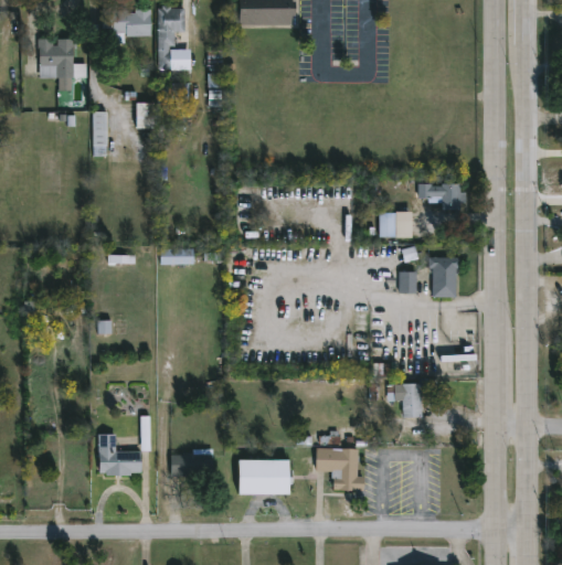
[(294,0),(294,1),(298,1),(298,14),(295,14),(295,25),(241,25),(241,0),(294,0)]
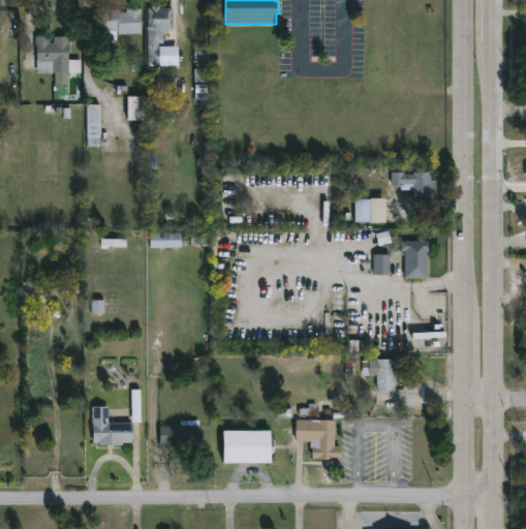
[(161,5),(161,8),(174,8),(174,30),(164,30),(164,44),(159,44),(159,48),(165,48),(165,50),(178,50),(178,63),(149,65),(148,8),(153,8),(153,5),(161,5)]
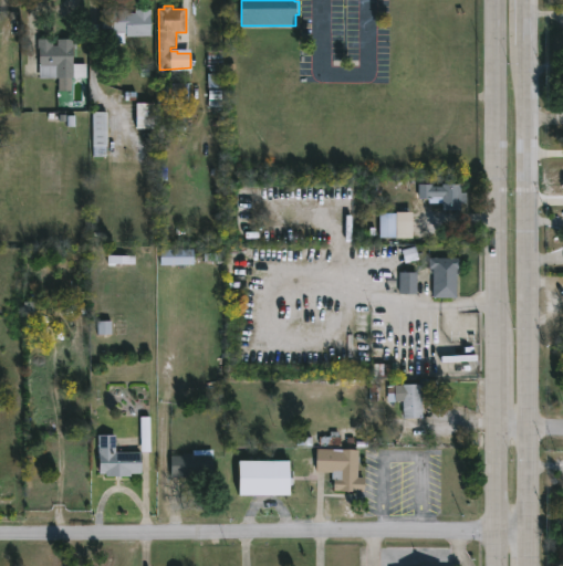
[(152,10),(153,37),(125,37),(125,44),(114,44),(114,29),(103,29),(102,11),(128,11),(128,13),(136,13),(136,10),(152,10)]
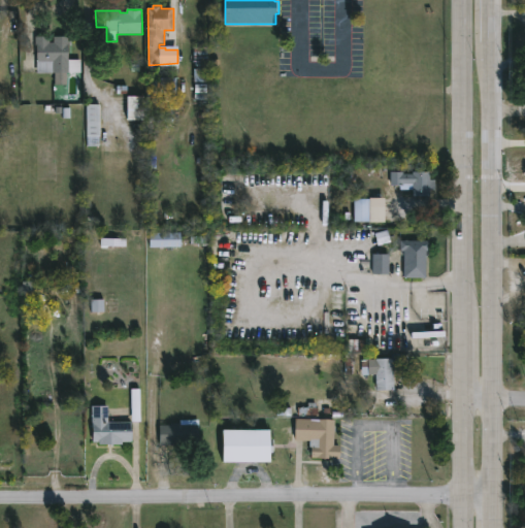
[(71,37),(71,45),(69,45),(68,60),(81,60),(81,73),(69,72),(68,86),(55,85),(56,73),(37,73),(37,37),(51,37),(51,42),(54,42),(54,36),(71,37)]
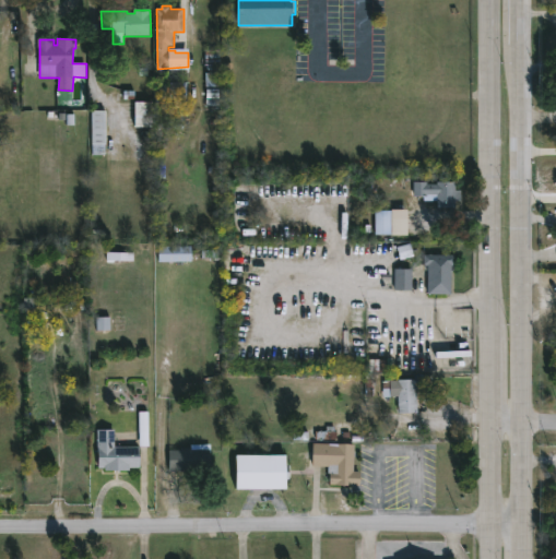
[(222,87),(222,74),(209,74),(209,87),(222,87)]
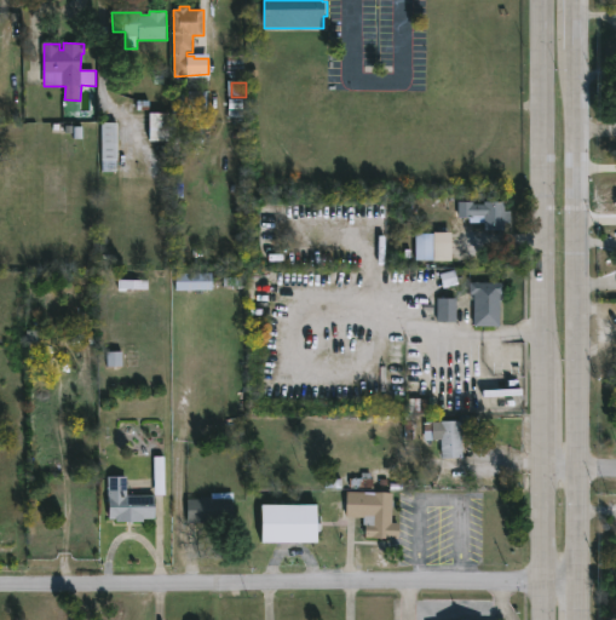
[(193,138),(174,138),(174,96),(193,96),(193,138)]
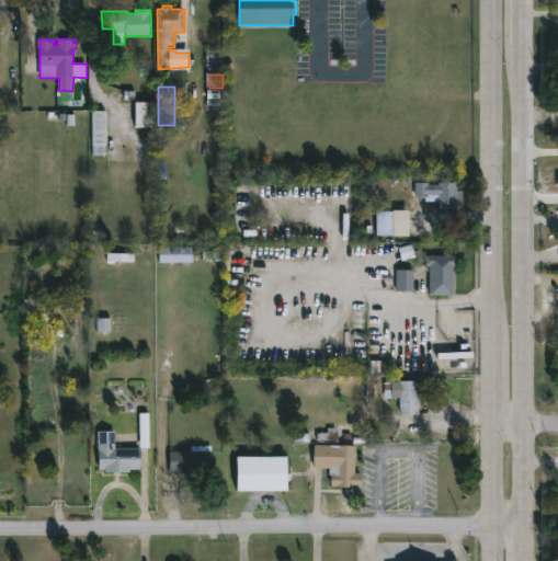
[(223,91),(209,90),(209,100),(223,100),(223,91)]
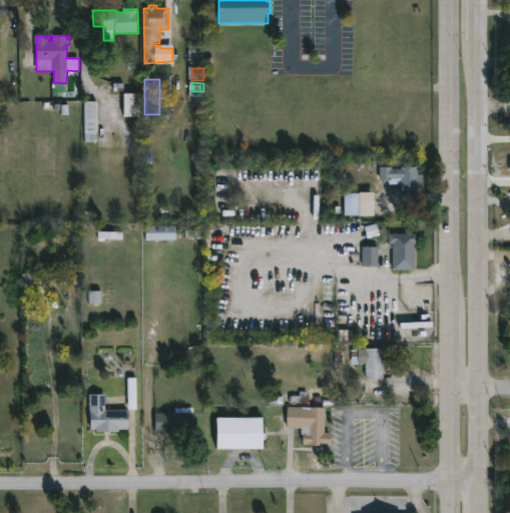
[(139,117),(122,117),(123,94),(139,94),(139,117)]
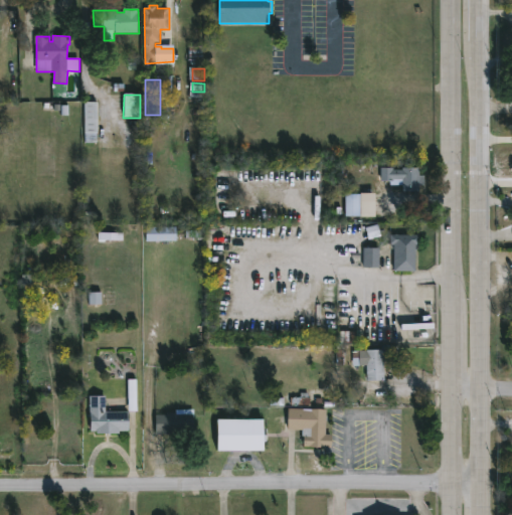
[(97,133),(84,133),(86,103),(97,103),(97,133)]
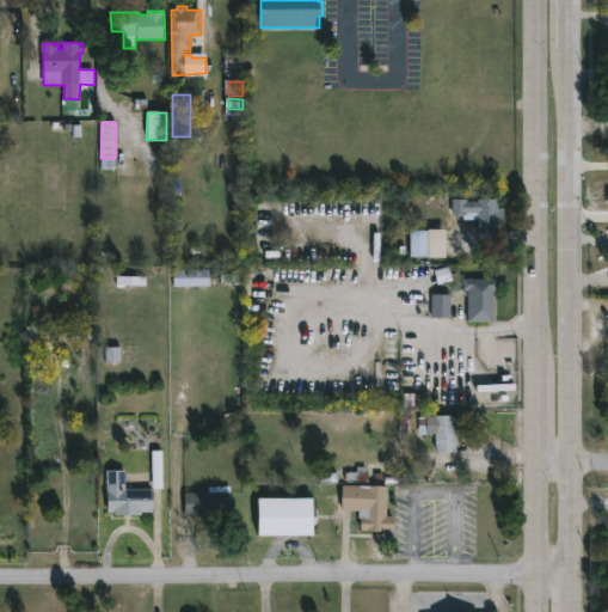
[(499,200),(499,209),(505,209),(505,220),(499,221),(499,226),(479,226),(479,221),(465,221),(465,215),(454,215),(454,200),(467,200),(467,202),(499,200)]
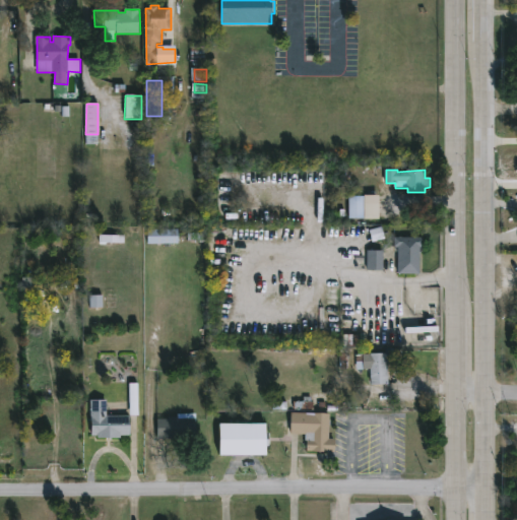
[(365,218),(349,218),(349,196),(365,196),(365,218)]
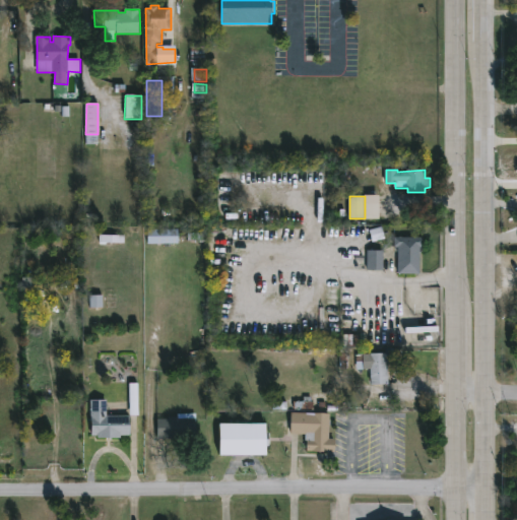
[(178,244),(147,244),(147,230),(178,230),(178,244)]
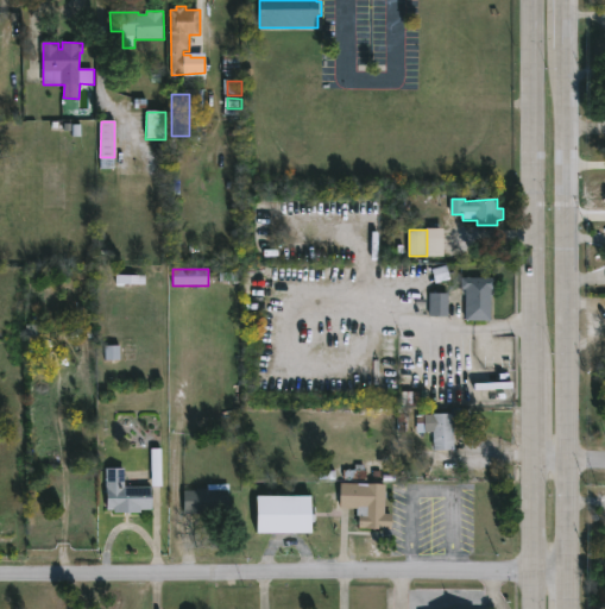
[(149,277),(119,276),(119,284),(147,286),(149,277)]
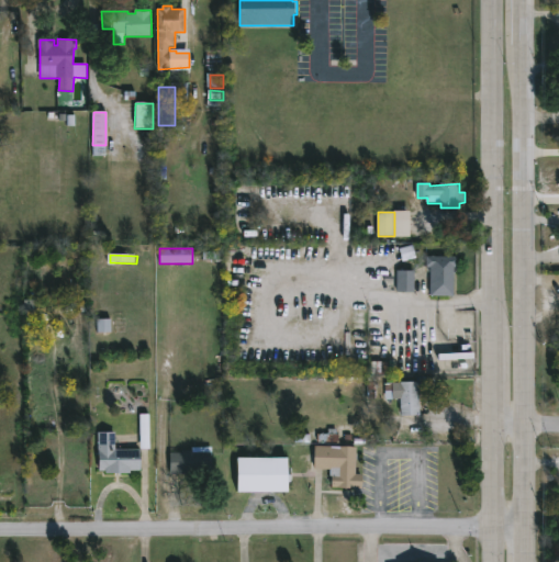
[(459,257),(459,269),(455,268),(454,298),(431,296),(431,268),(426,268),(427,256),(459,257)]
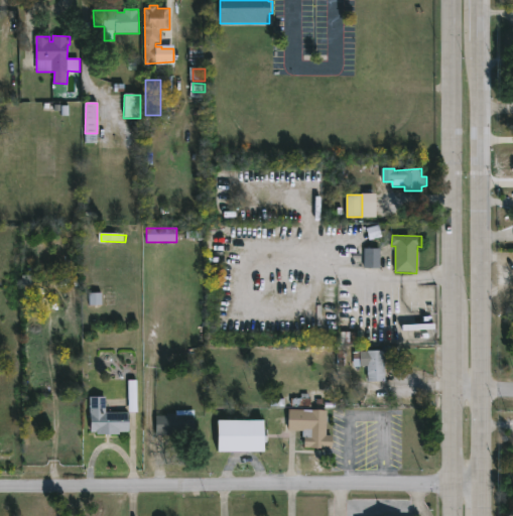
[(366,268),(382,269),(383,249),(367,249),(366,268)]
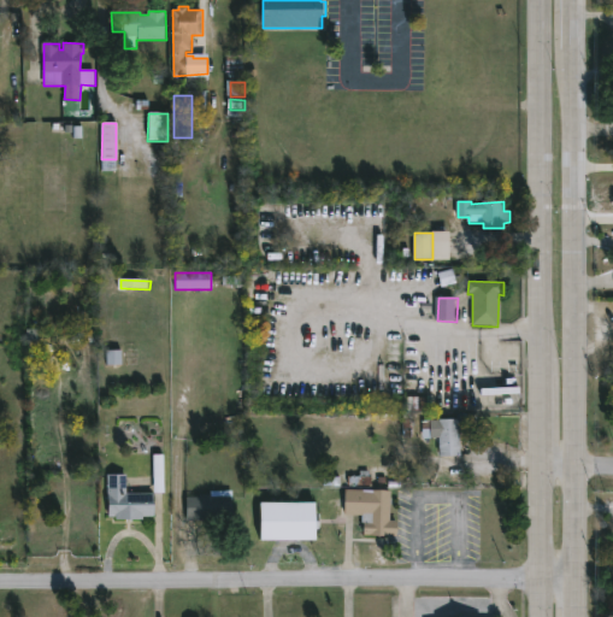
[(124,351),(110,351),(110,366),(125,365),(124,351)]
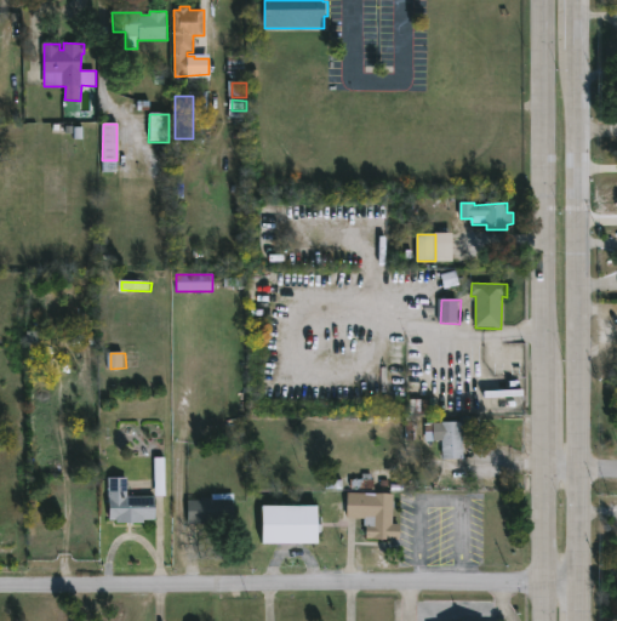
[(463,422),(463,460),(443,460),(443,442),(427,442),(427,425),(463,422)]
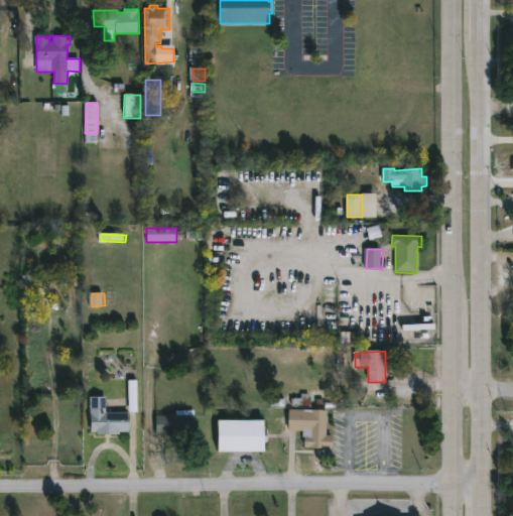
[(139,412),(139,395),(131,395),(131,412),(139,412)]
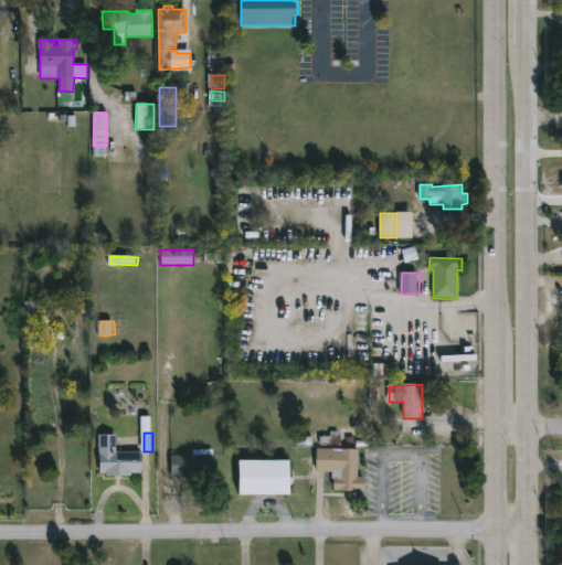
[(116,435),(116,451),(141,451),(141,473),(130,473),(130,477),(105,477),(105,473),(99,473),(99,435),(116,435)]
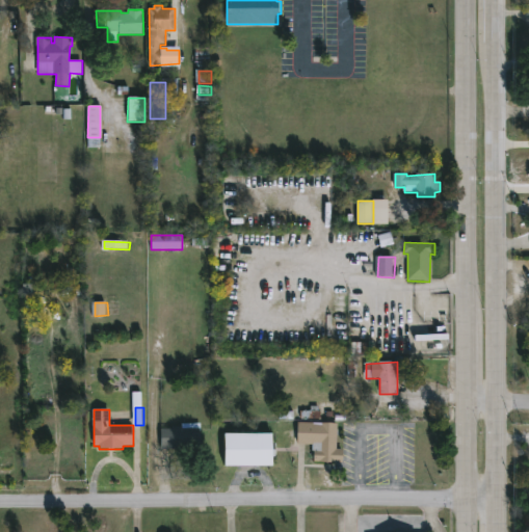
[(343,448),(343,462),(314,460),(315,450),(313,450),(313,443),(298,442),(299,421),(338,423),(337,448),(343,448)]
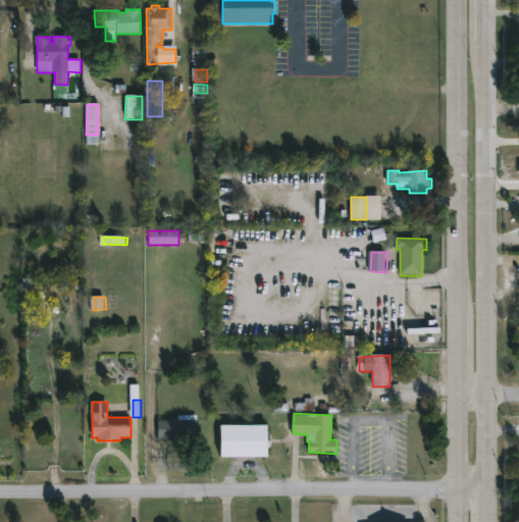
[(197,439),(158,439),(158,419),(170,419),(170,417),(179,417),(179,414),(197,414),(197,439)]
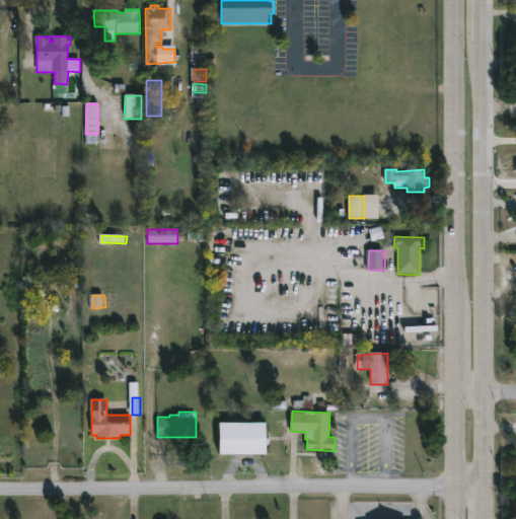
[(264,452),(218,452),(218,421),(264,421),(264,452)]
